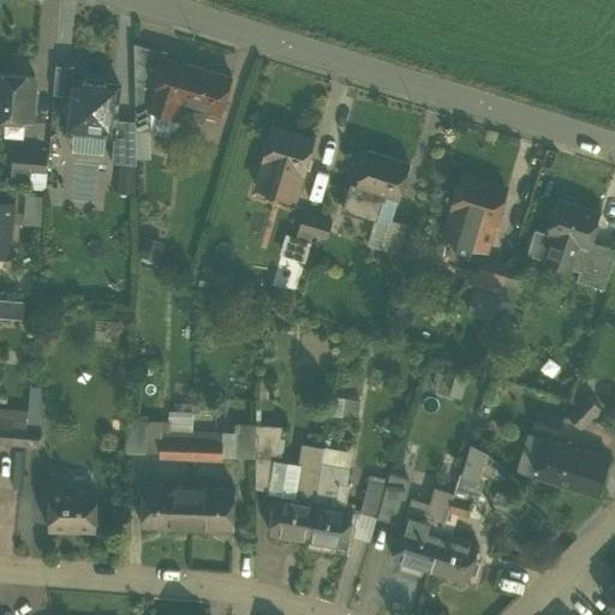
[(167,54),(133,43),(135,114),(149,114),(150,108),(150,107),(165,58),(166,58),(167,54)]
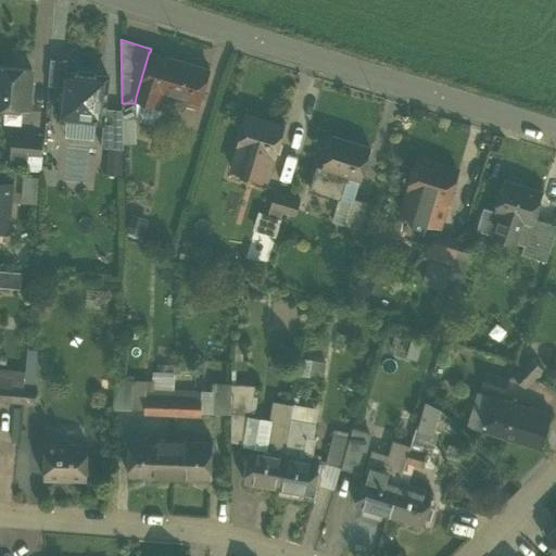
[(161,92),(198,104),(207,71),(150,52),(149,52),(136,97),(136,98),(158,104),(161,92)]
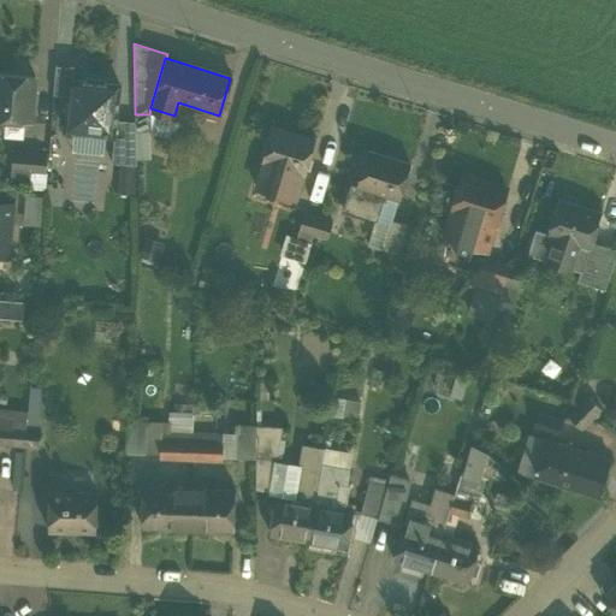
[(54,95),(69,96),(70,80),(73,81),(75,67),(55,66),(54,95)]
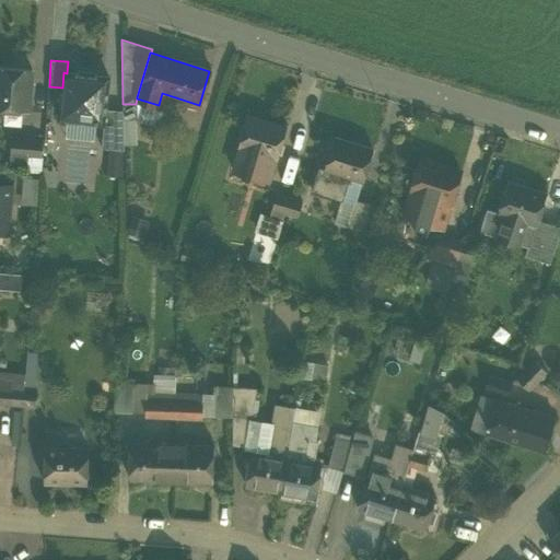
[(0,108),(31,112),(34,69),(0,66),(0,108)]
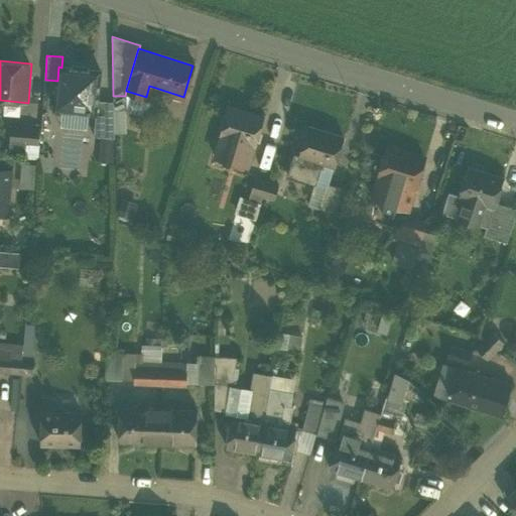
[(61,68),(58,67),(57,81),(54,110),(61,111),(89,114),(96,115),(98,100),(101,72),(87,70),(85,72),(74,71),(72,69),(61,68)]
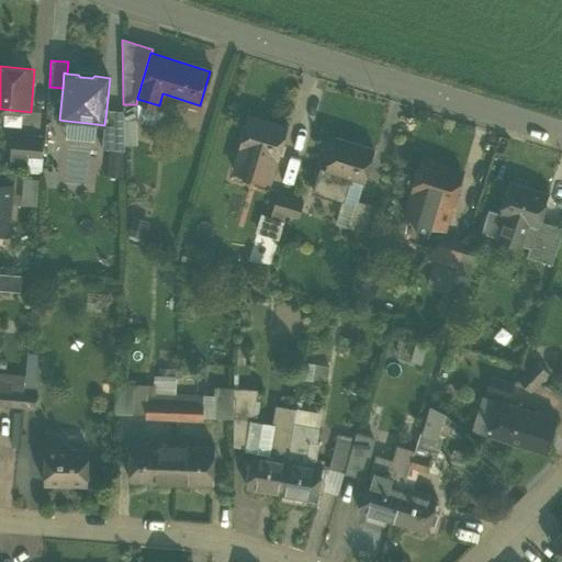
[(124,111),(124,121),(137,121),(138,121),(137,104),(136,104),(123,104),(124,111)]
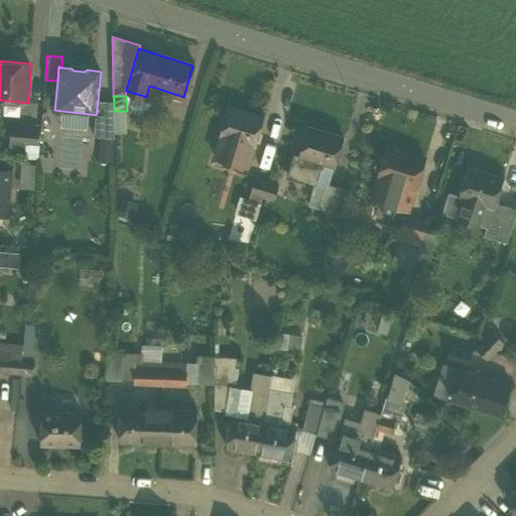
[(114,102),(98,100),(96,115),(93,136),(101,137),(114,138),(114,135),(114,111),(114,102)]
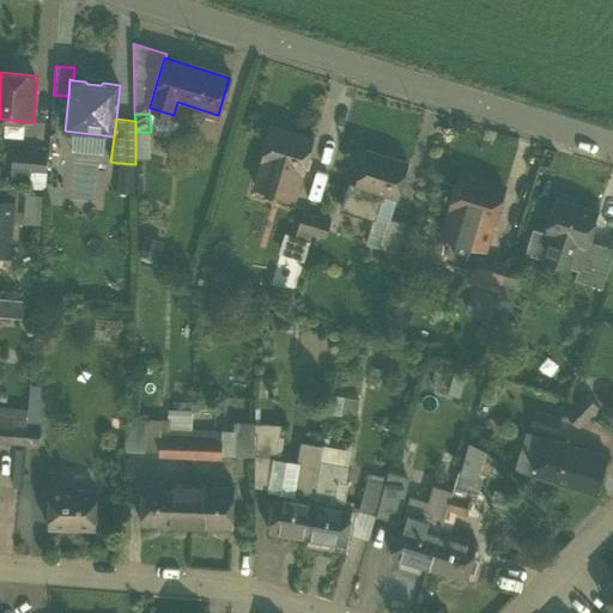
[(254,184),(296,198),(314,139),(272,126),(254,184)]
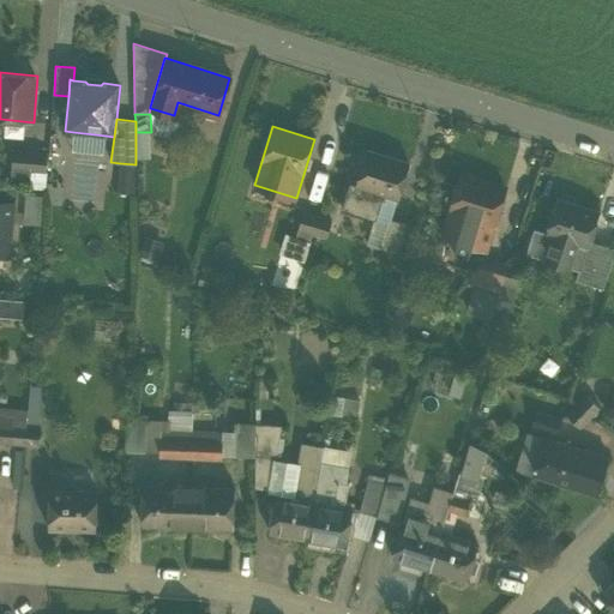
[(103,156),(106,136),(73,132),(72,152),(103,156)]
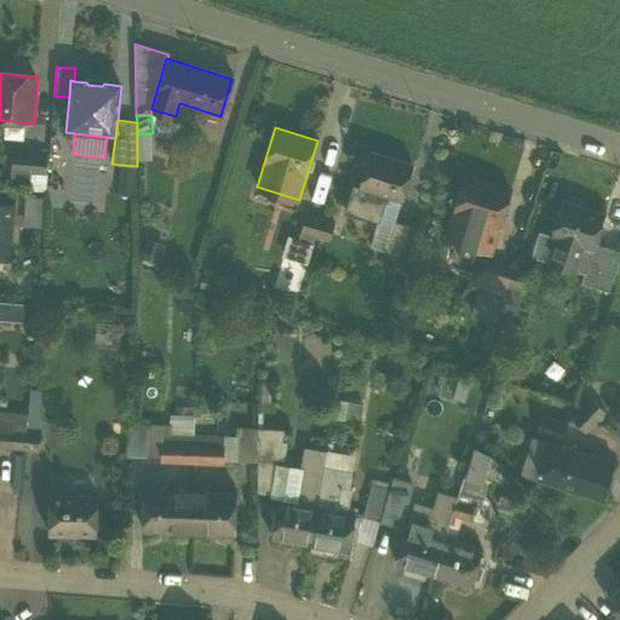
[(137,133),(137,162),(151,161),(151,133),(137,133)]
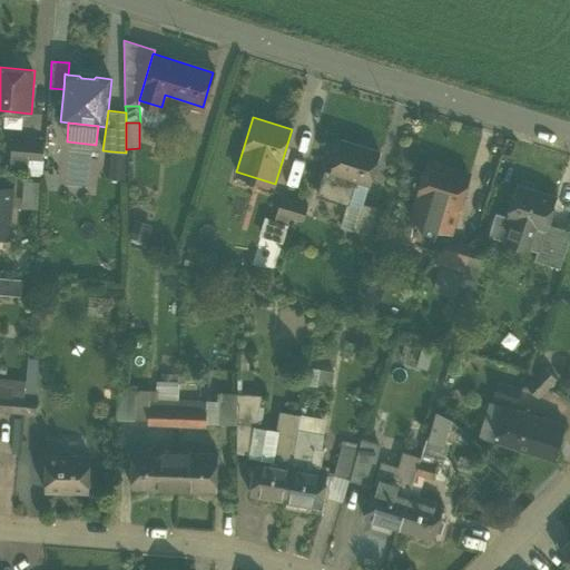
[(27,173),(42,174),(43,159),(45,143),(13,140),(12,164),(28,165),(27,173)]
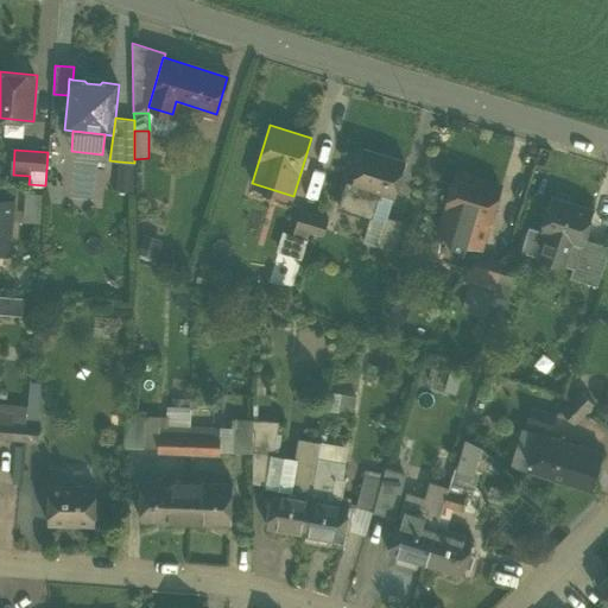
[(371,217),(372,217),(379,192),(394,197),(405,162),(365,150),(355,183),(349,181),(341,209),(371,217)]
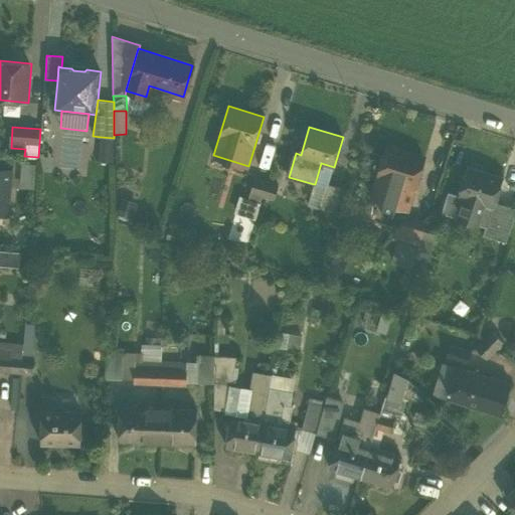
[(115,163),(114,138),(101,137),(98,161),(115,163)]
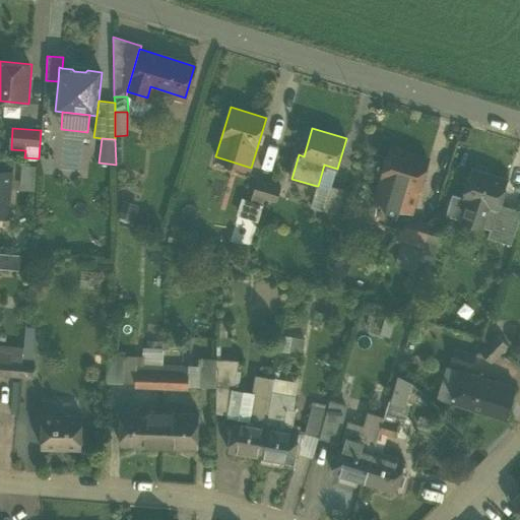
[(378,200),(399,206),(405,185),(418,189),(427,158),(393,148),(384,179),(385,179),(378,200)]
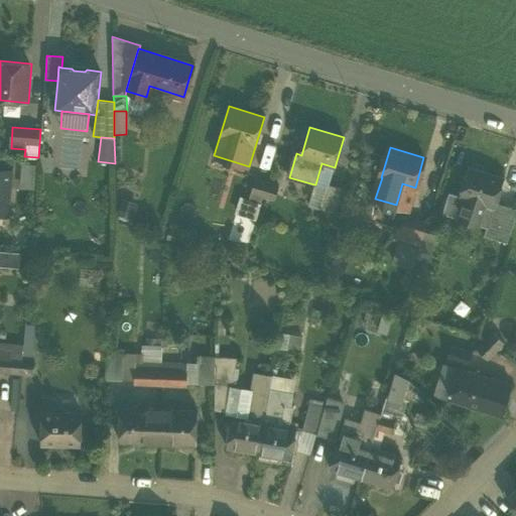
[(9,172),(13,172),(14,158),(0,156),(0,170),(9,172)]
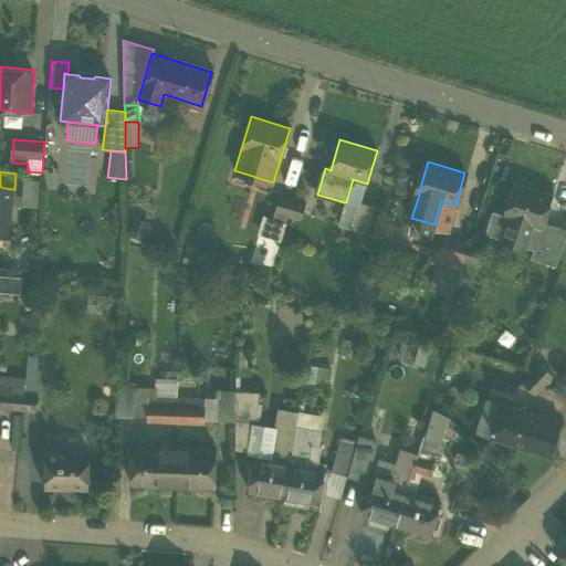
[(41,181),(22,179),(20,207),(39,209),(41,181)]
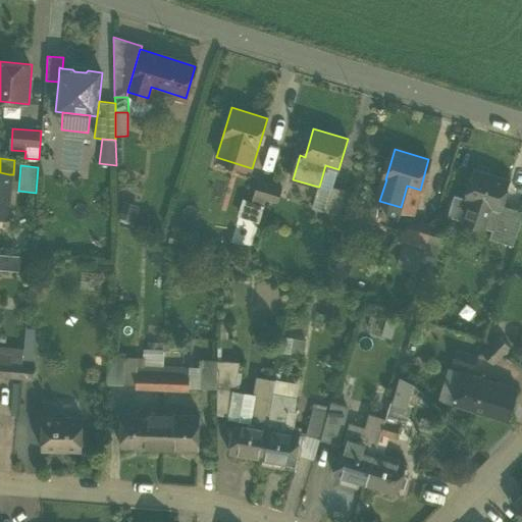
[(333,186),(338,169),(325,165),(319,187),(318,187),(311,208),(324,212),(332,186),(333,186)]
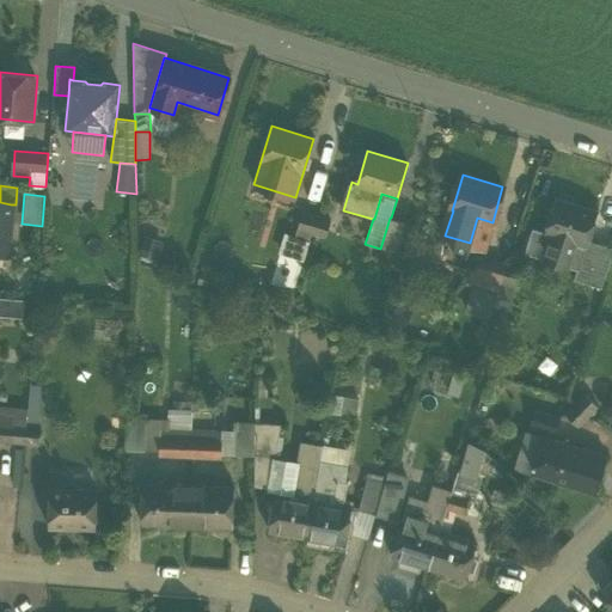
[(577,270),(585,246),(586,248),(586,245),(597,212),(556,199),(544,233),(532,228),(525,254),(577,270)]
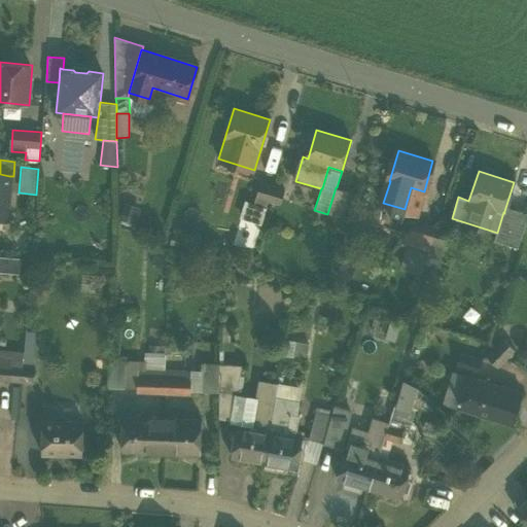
[(0,217),(6,218),(9,176),(0,174),(0,217)]
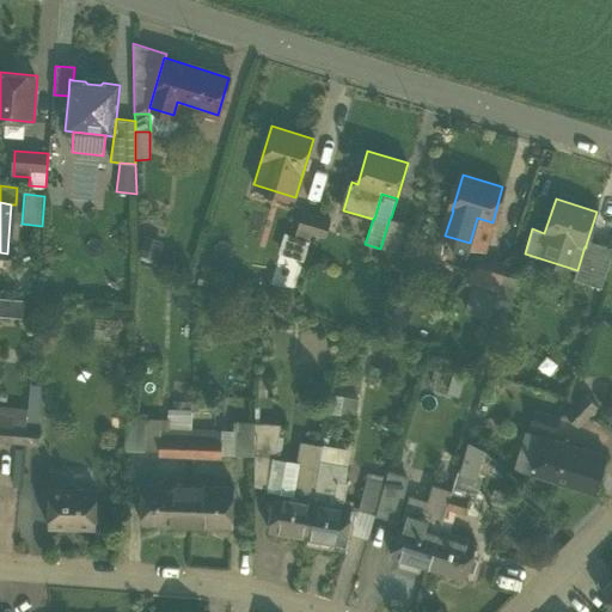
[(298,236),(310,239),(312,233),(318,215),(305,212),(298,236)]
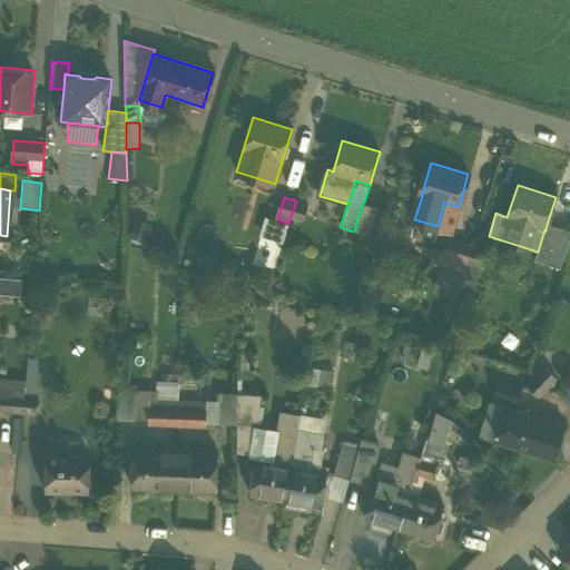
[(291,217),(304,222),(308,205),(296,200),(291,217)]
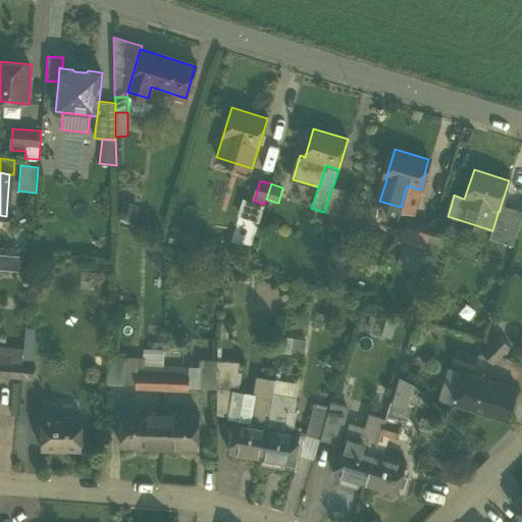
[(324,212),(337,216),(347,190),(333,186),(332,186),(324,212)]
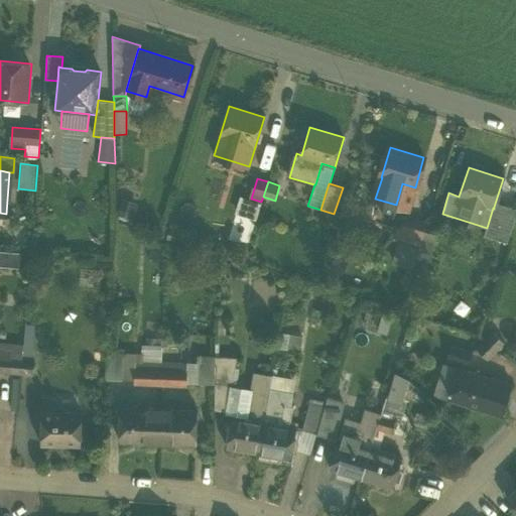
[(408,209),(415,187),(402,183),(396,205),(408,209)]
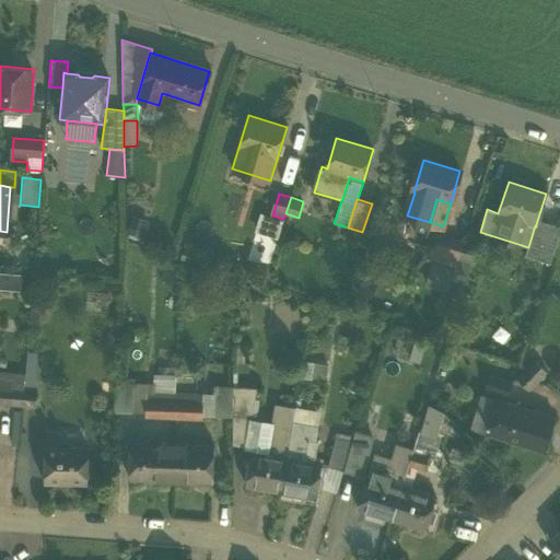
[(278,238),(283,219),(272,216),(260,212),(254,232),(278,238)]
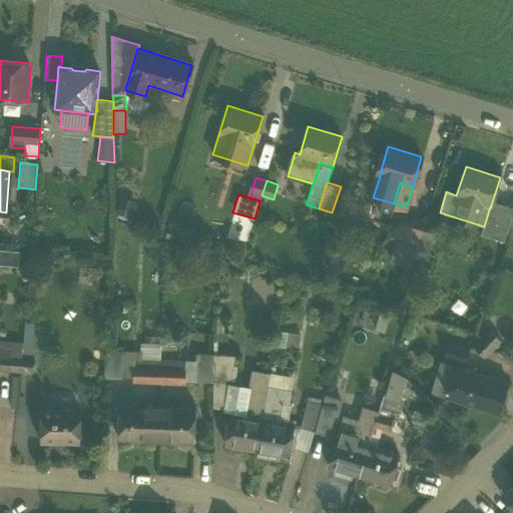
[(122,198),(117,214),(132,218),(137,202),(122,198)]
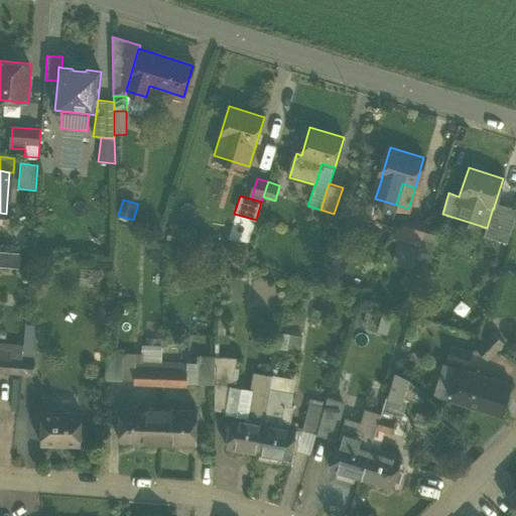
[(484,236),(507,244),(515,214),(494,207),(494,209),(493,208),(487,228),(484,236)]
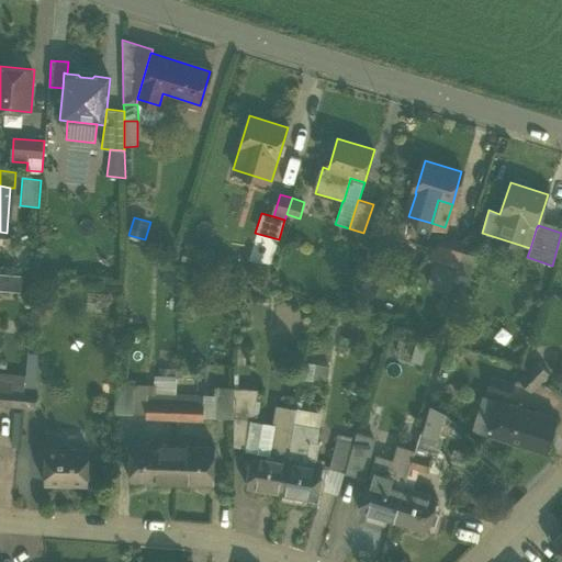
[(431,262),(458,270),(461,259),(465,244),(434,234),(426,260),(431,262)]
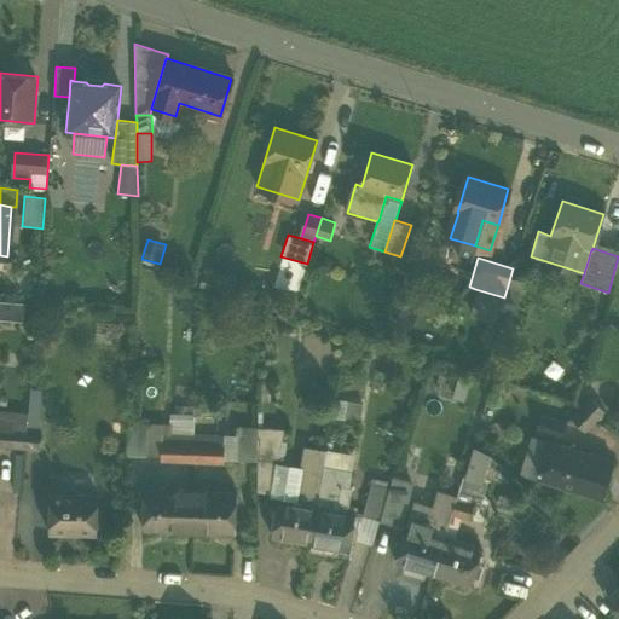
[(508,285),(521,289),(527,272),(513,268),(508,285)]
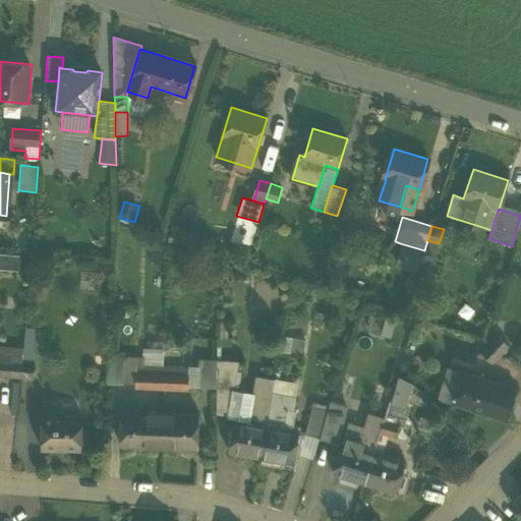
[(417,274),(424,250),(400,243),(394,267),(417,274)]
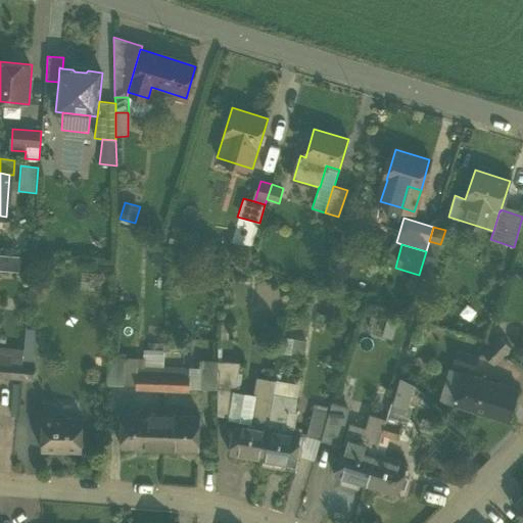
[(0,269),(19,271),(20,256),(0,254),(0,269)]
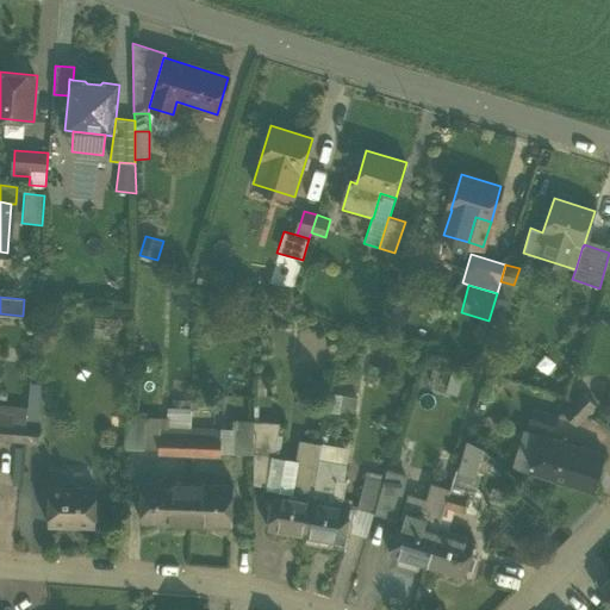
[(444,391),(461,392),(462,372),(446,371),(444,391)]
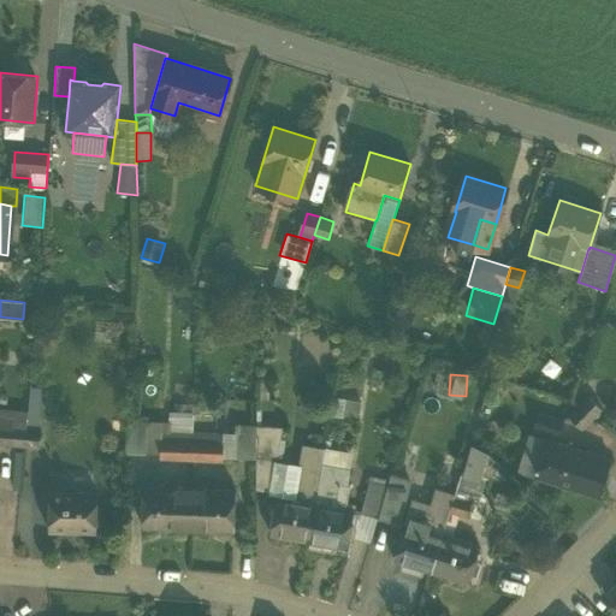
[(39,430),(42,389),(30,386),(28,418),(27,428),(39,430)]
